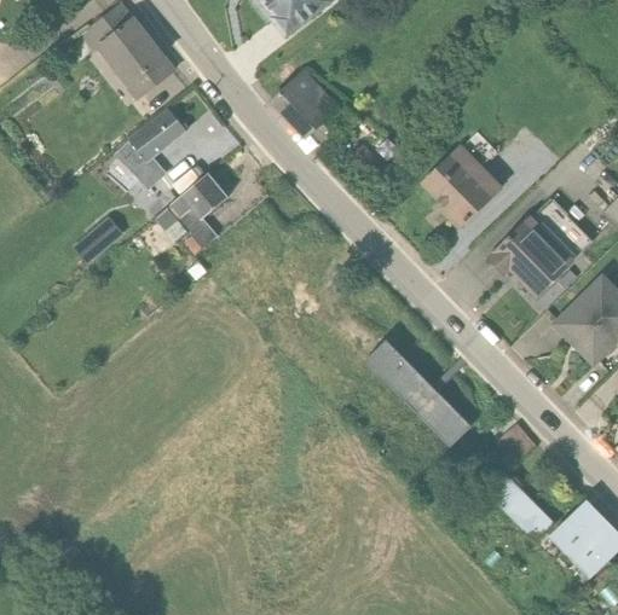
[(265,0),(276,13),(272,17),(286,34),(331,0),(265,0)]
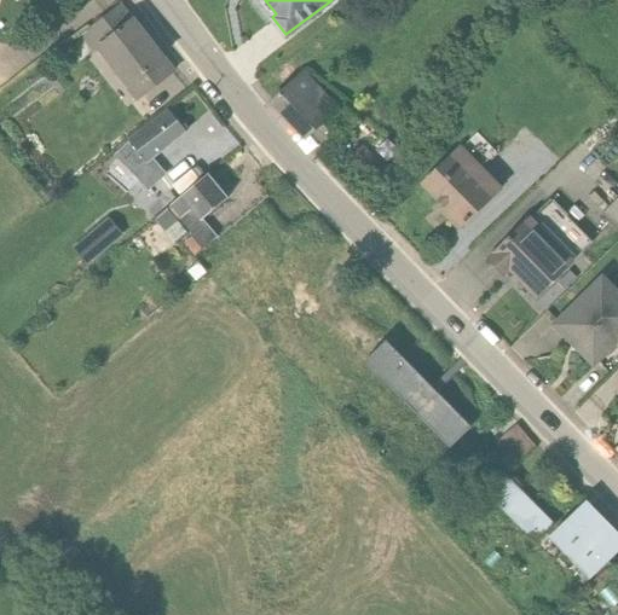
[(121,1),(65,45),(80,61),(97,46),(128,85),(126,86),(136,98),(174,69),(134,17),(133,17),(121,1)]
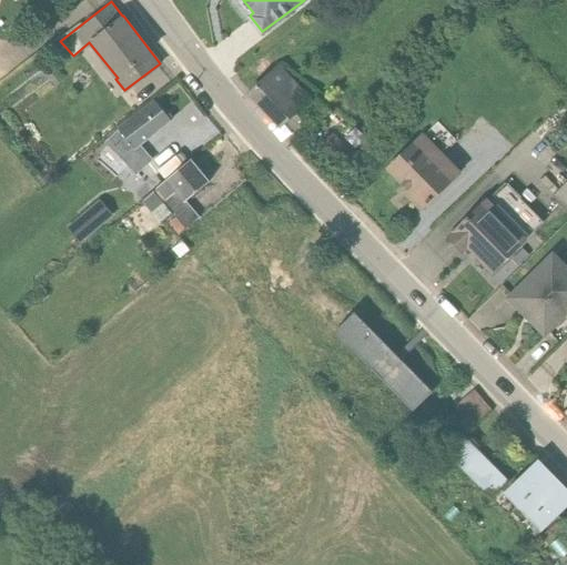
[(280,63),(251,91),(281,124),(287,118),(299,130),(315,114),(306,103),(313,98),(280,63)]
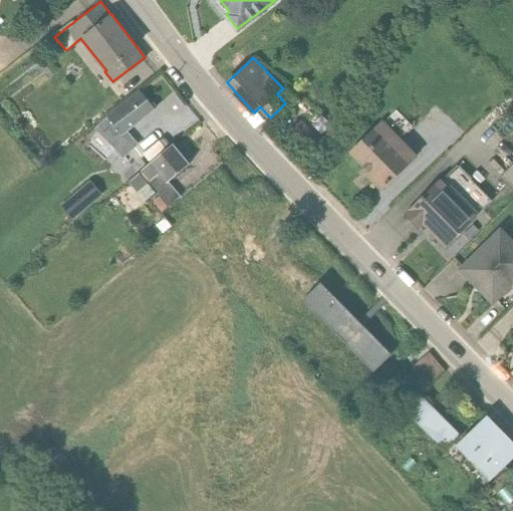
[(141,89),(95,126),(123,157),(139,143),(126,130),(155,107),(141,89)]
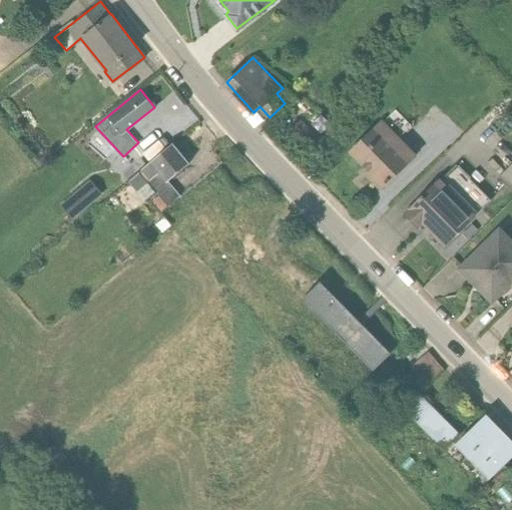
[(301,118),(290,127),(303,143),(314,133),(301,118)]
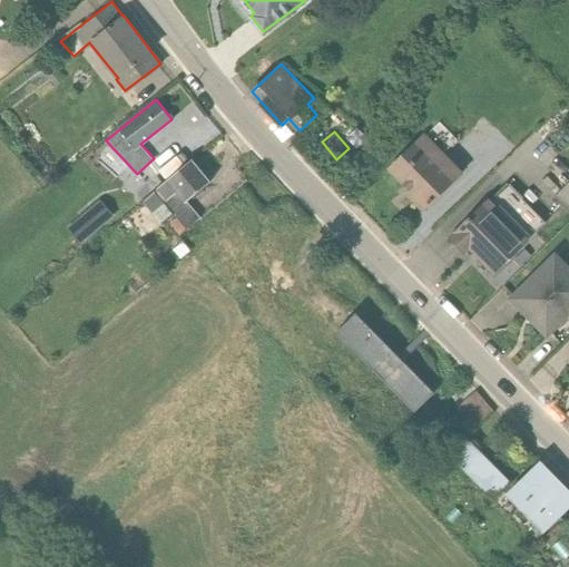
[(425,133),(390,166),(410,188),(408,192),(423,209),(462,172),(425,133)]
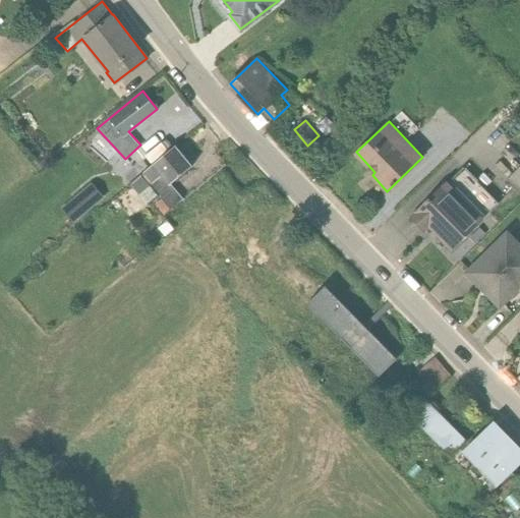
[(324,136),(312,147),(323,158),(334,148),(324,136)]
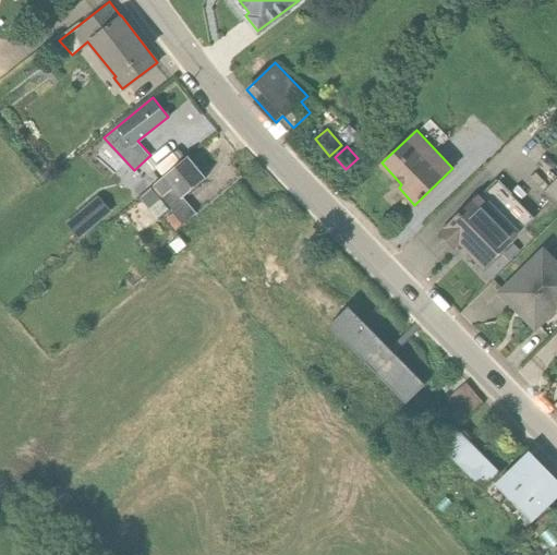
[(188,155),(138,195),(160,219),(161,218),(171,232),(196,212),(183,195),(205,177),(188,155)]
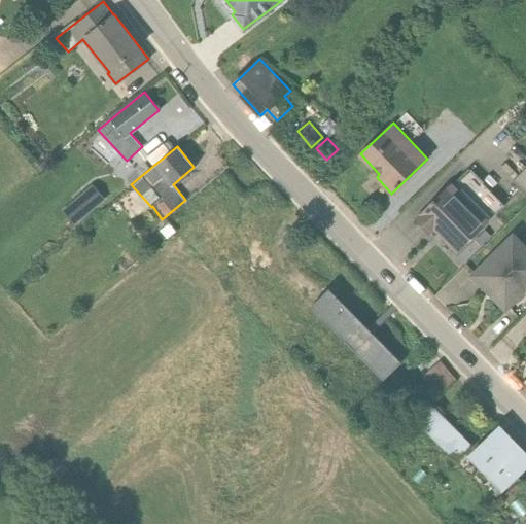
[(525,168),(517,178),(525,187),(525,168)]
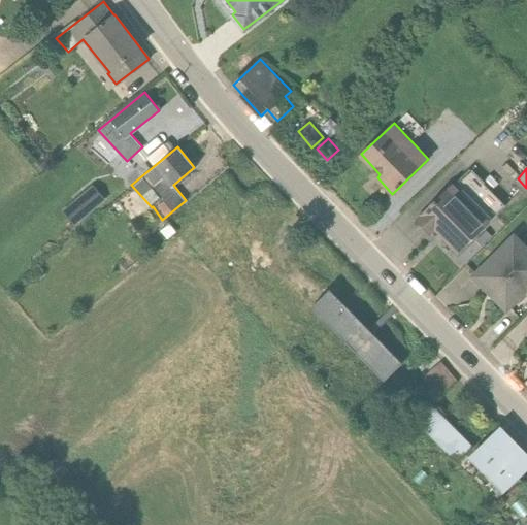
[(470,169),(418,218),(431,232),(435,228),(457,250),(504,205),(470,169)]
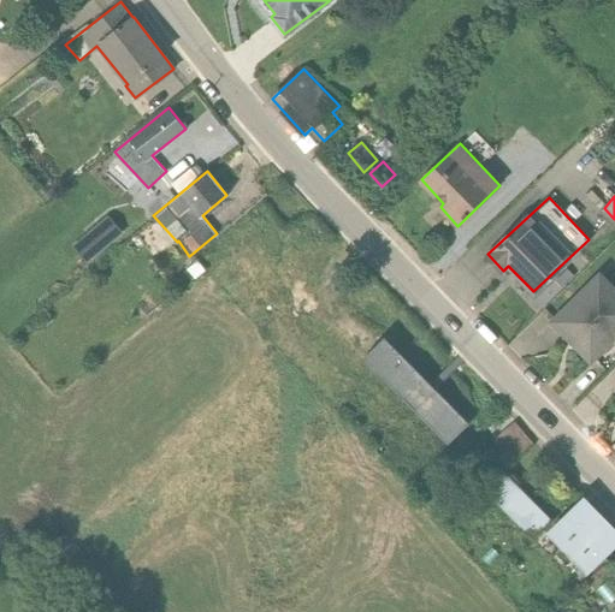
[(108,214),(72,245),(87,262),(123,231),(108,214)]
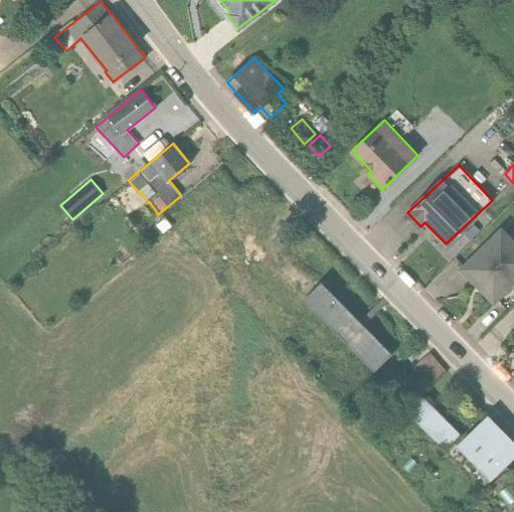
[(513,238),(503,228),(460,269),(473,283),(477,280),(498,300),(513,283),(513,238)]
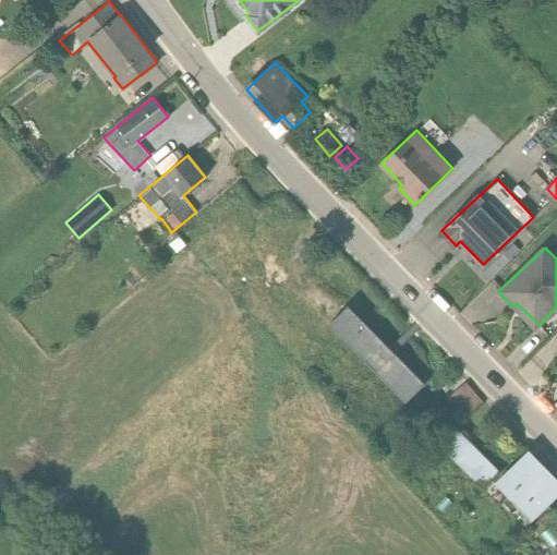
[(351,300),(334,316),(411,397),(428,381),(351,300)]
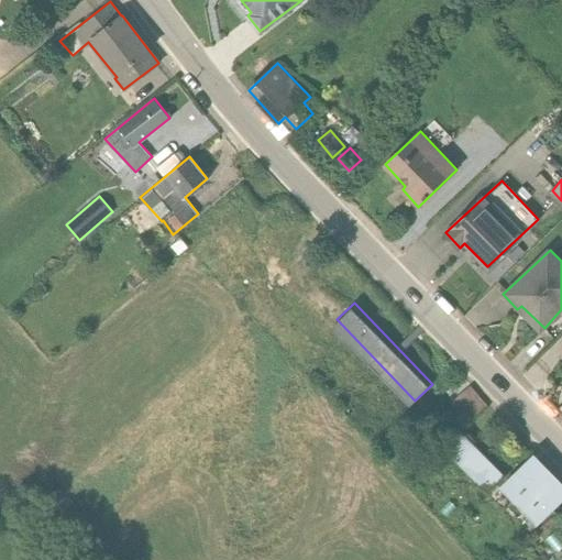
[(470,385),(452,401),(459,414),(467,424),(488,406),(470,385)]
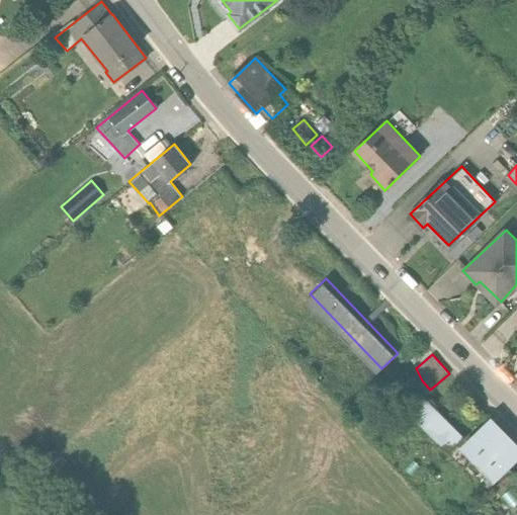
[(418,392),(403,406),(447,451),(462,437),(418,392)]
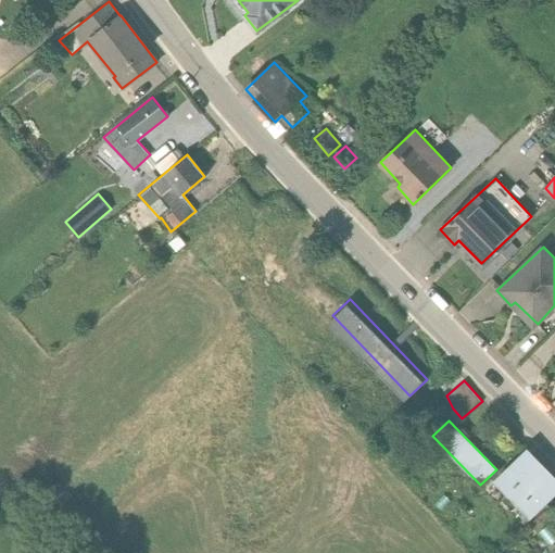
[(554,478),(527,450),(494,482),(530,518),(552,498),(554,501),(554,478)]
